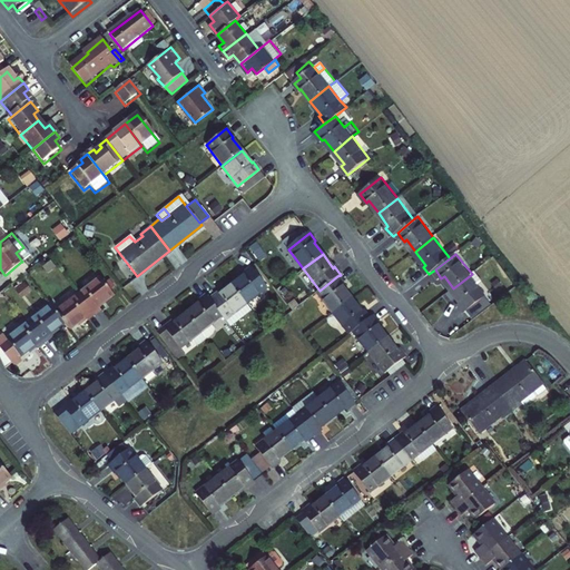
[(21,262),(6,275),(11,282),(28,269),(21,262)]
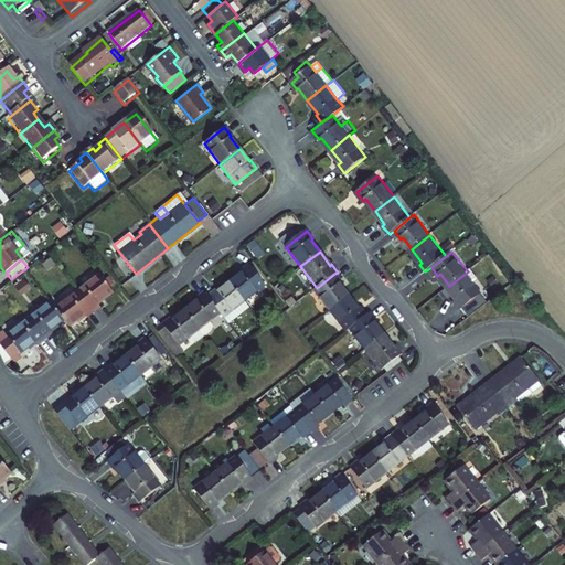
[(243,272),(231,281),(245,300),(267,284),(251,263),(242,269),(243,272)]
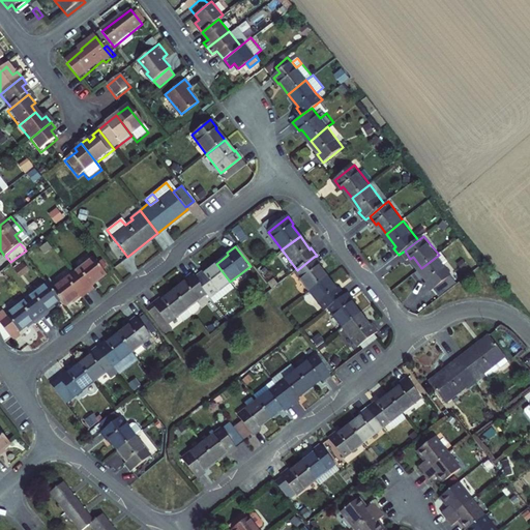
[(439,255),(421,268),(431,281),(429,283),(434,290),(440,285),(453,274),(439,255)]
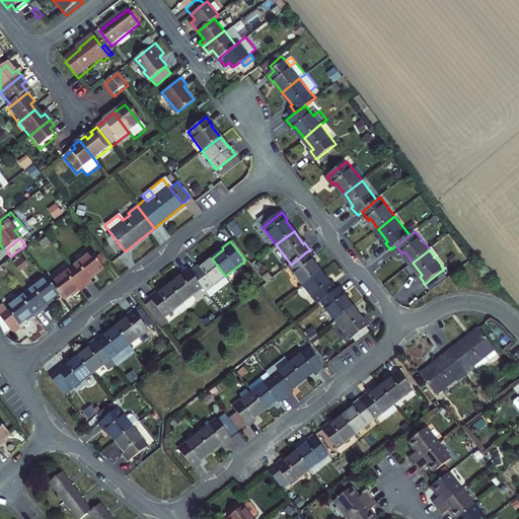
[(314,261),(307,251),(291,265),(288,267),(302,287),(320,273),(312,263),(314,261)]
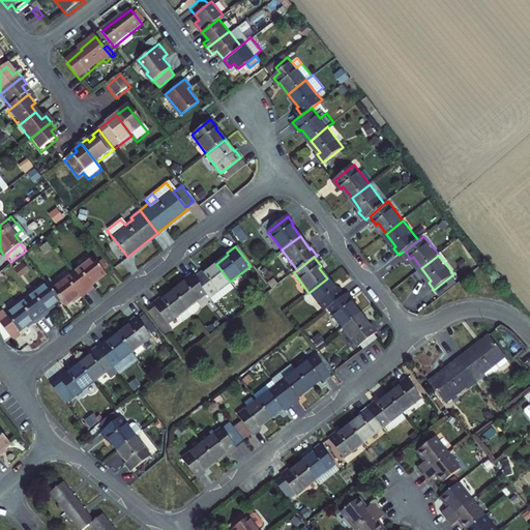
[(95,259),(76,274),(90,293),(96,289),(94,286),(108,274),(95,259)]
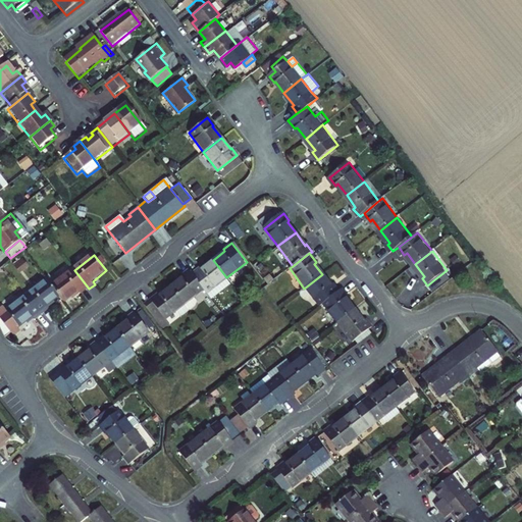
[(226,277),(213,260),(202,268),(201,266),(193,272),(204,289),(207,293),(226,277)]
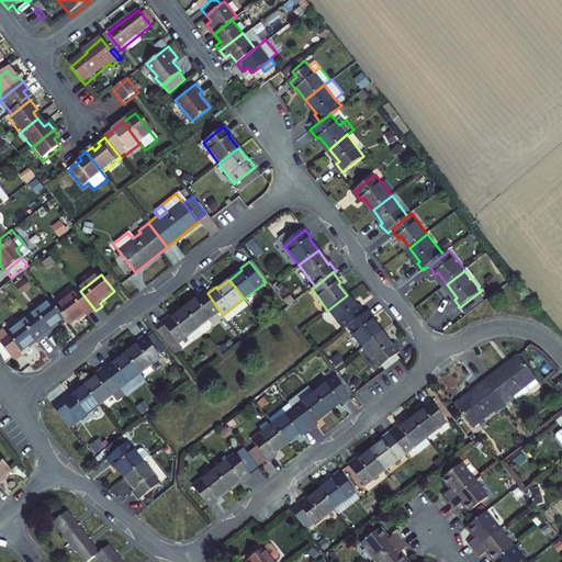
[(220,311),(208,293),(204,290),(197,296),(198,298),(184,307),(199,326),(204,334),(211,328),(213,324),(210,318),(220,311)]
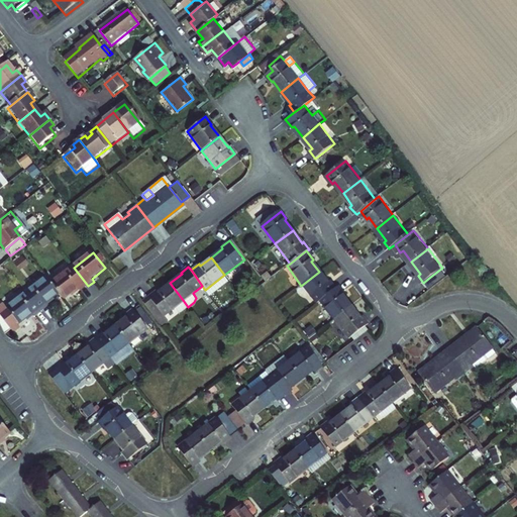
[(74,268),(54,284),(61,294),(66,300),(80,289),(82,292),(88,286),(74,268)]
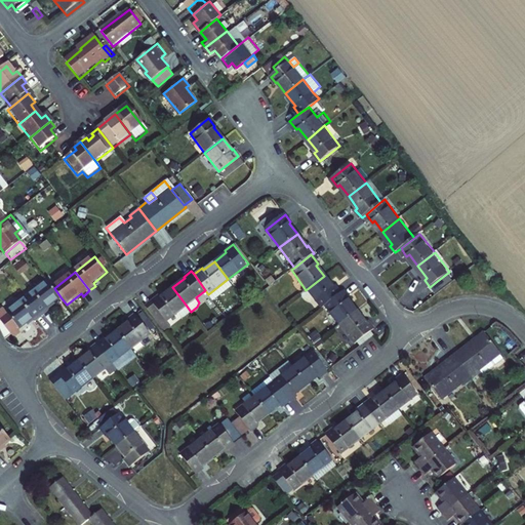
[(455,279),(449,272),(436,282),(442,290),(455,279)]
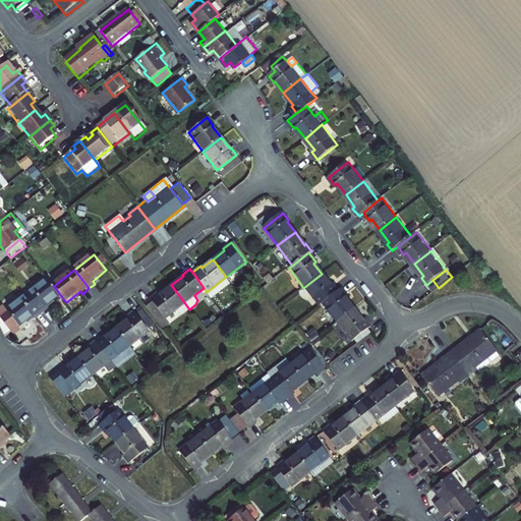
[(303,288),(319,308),(322,305),(338,293),(333,285),(331,286),(322,274),(303,288)]
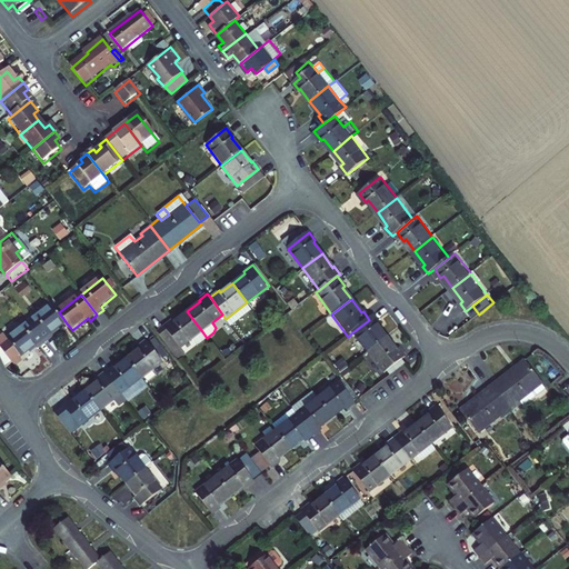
[(59,312),(53,306),(31,323),(47,345),(53,339),(51,336),(67,323),(59,312)]
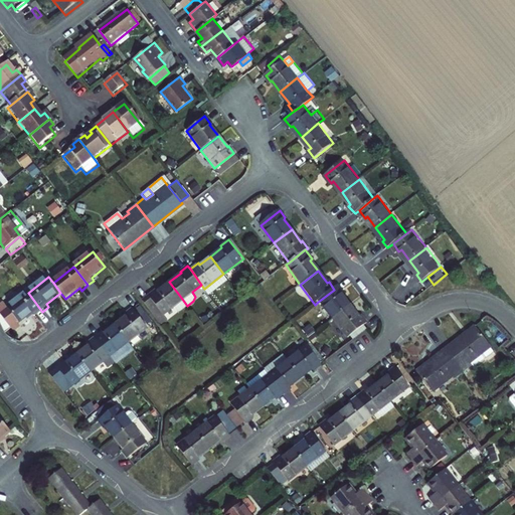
[(143,299),(156,316),(162,311),(164,314),(182,299),(169,282),(159,291),(157,289),(143,299)]
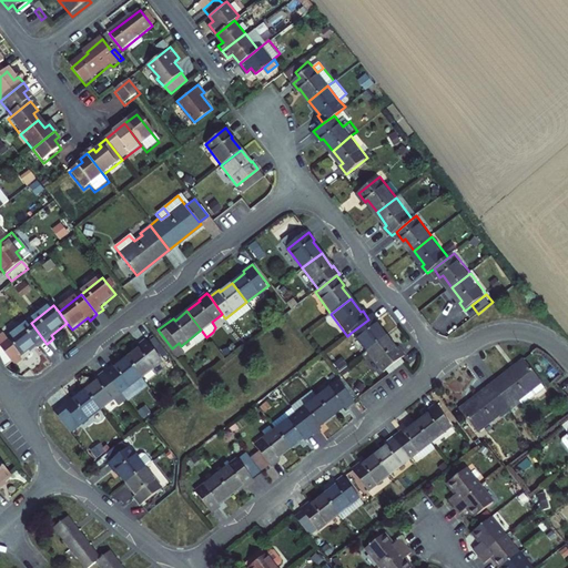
[(377,325),(372,317),(368,320),(351,333),(366,353),(385,340),(375,326),(377,325)]
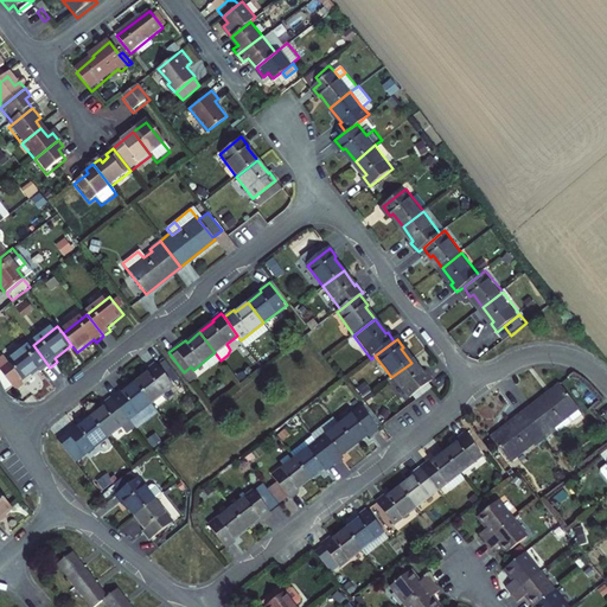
[(26,387),(23,383),(42,369),(44,372),(50,368),(33,345),(10,363),(7,359),(0,363),(0,377),(8,395),(14,389),(18,394),(26,387)]
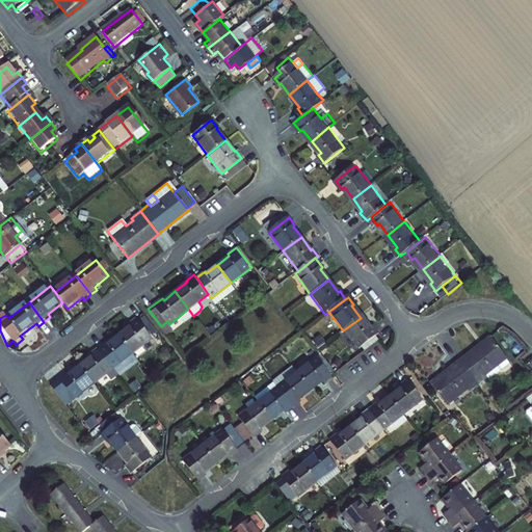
[(121,333),(134,351),(154,336),(138,316),(131,322),(132,324),(121,333)]
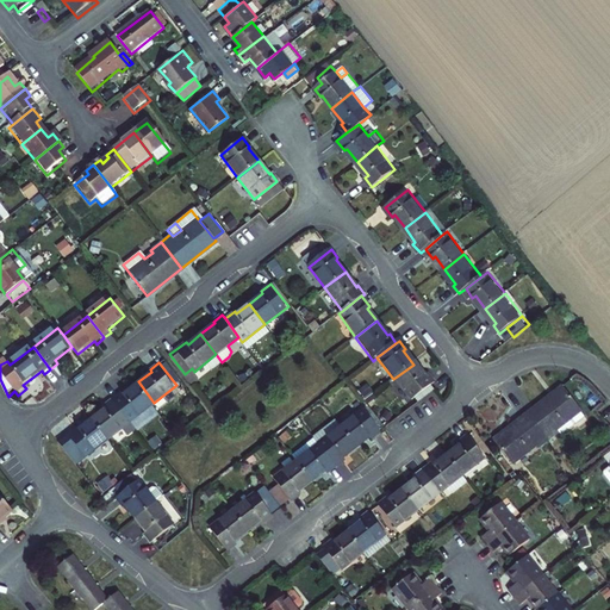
[(423,378),(414,365),(393,379),(409,402),(415,397),(430,385),(431,384),(425,375),(423,378)]
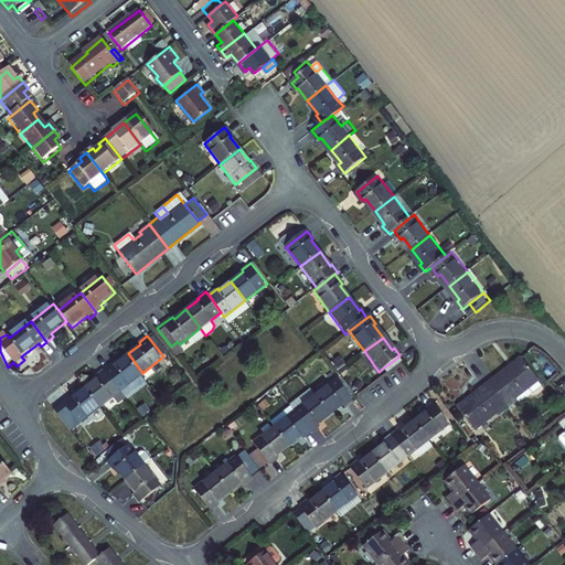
[(178,341),(171,347),(178,355),(184,350),(180,344),(178,341)]
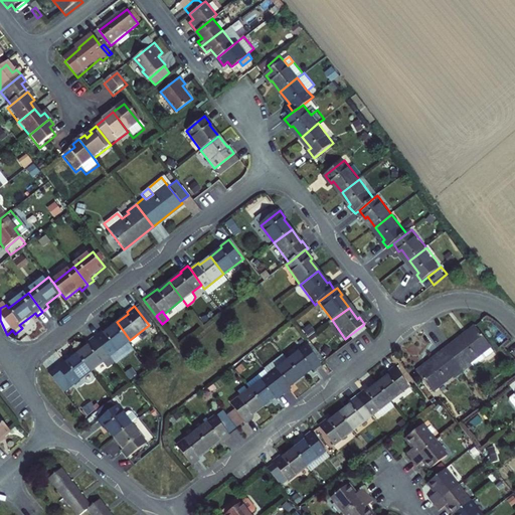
[(130,340),(117,322),(106,331),(104,329),(96,335),(111,354),(130,340)]
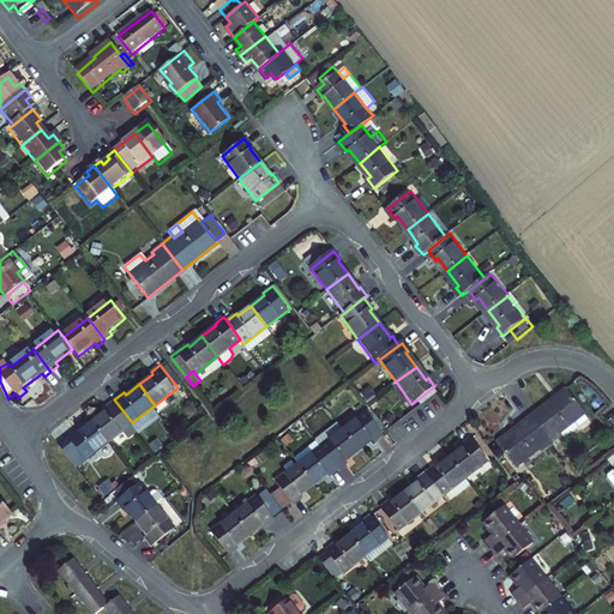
[(433,387),(417,399),(422,407),(438,395),(433,387)]
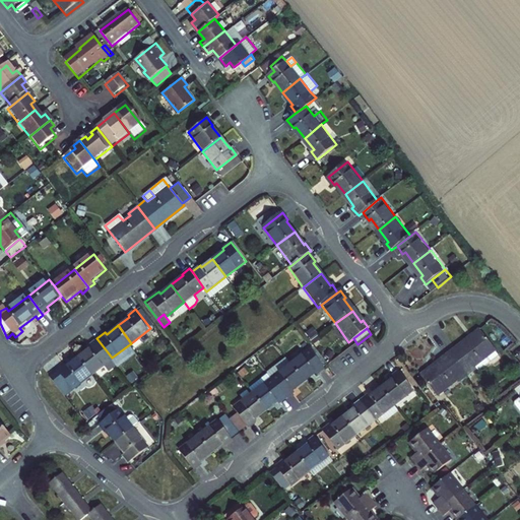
[(483,332),(454,355),(472,379),(481,372),(479,370),(501,353),(483,332)]
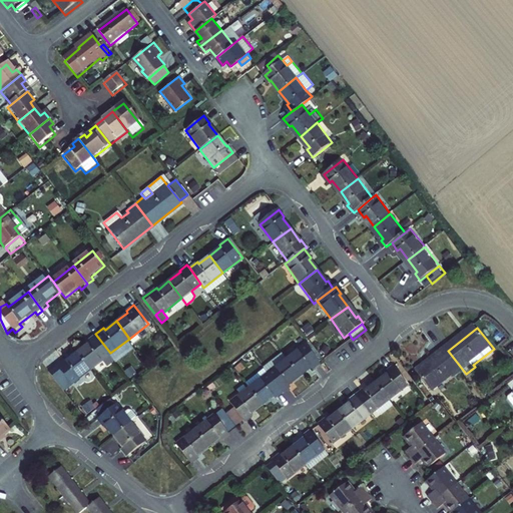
[(78,350),(91,368),(104,358),(107,363),(114,358),(110,353),(95,334),(88,340),(89,342),(78,350)]
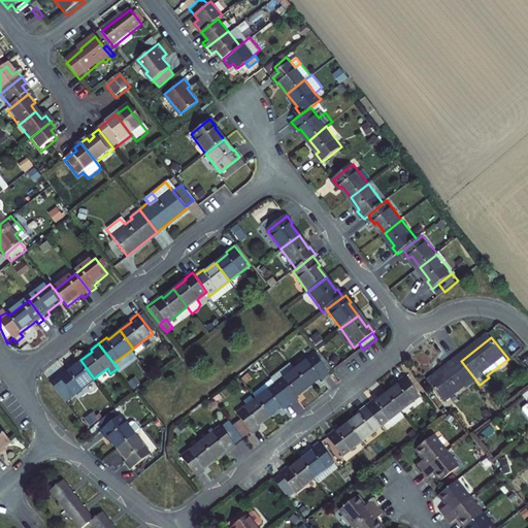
[(113,363),(118,368),(120,371),(139,357),(133,349),(113,363)]
